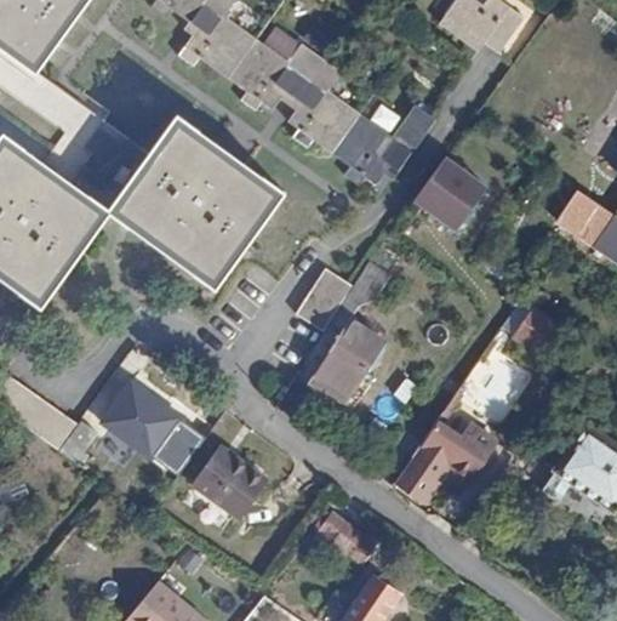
[(0,30),(33,55),(72,0),(0,0),(0,30)]
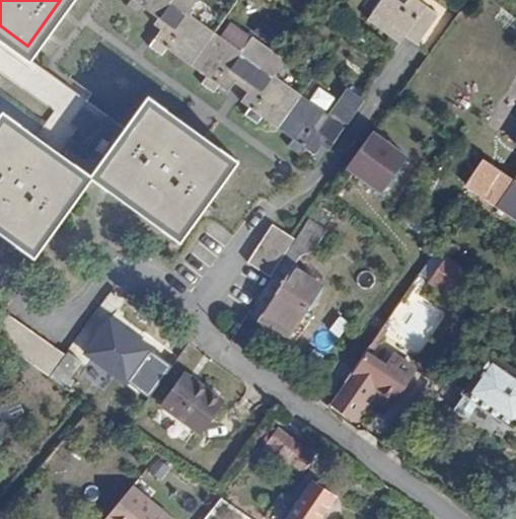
[(240,92),(253,101),(247,110),(258,118),(264,109),(292,131),(287,139),(298,148),(304,140),(314,148),(326,131),(334,136),(365,94),(349,82),(330,106),(276,66),(288,50),(253,24),(242,40),(188,0),(124,0),(132,6),(135,0),(140,0),(152,8),(157,3),(165,9),(146,34),(157,44),(163,34),(205,66),(200,75),(210,82),(216,74),(226,81),(237,65),(251,76),(240,92)]
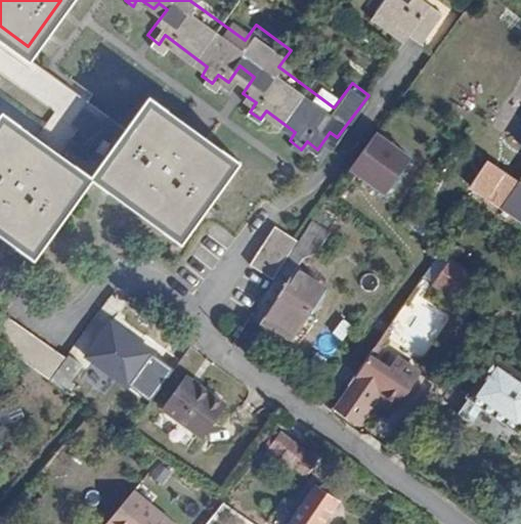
[(391,0),(378,18),(411,44),(417,37),(429,46),(451,15),(430,0),(391,0)]
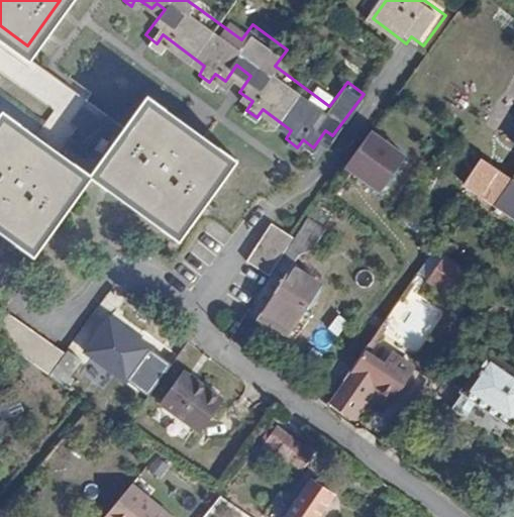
[(147,96),(92,172),(0,106),(0,226),(34,251),(89,176),(182,242),(239,163),(147,96)]
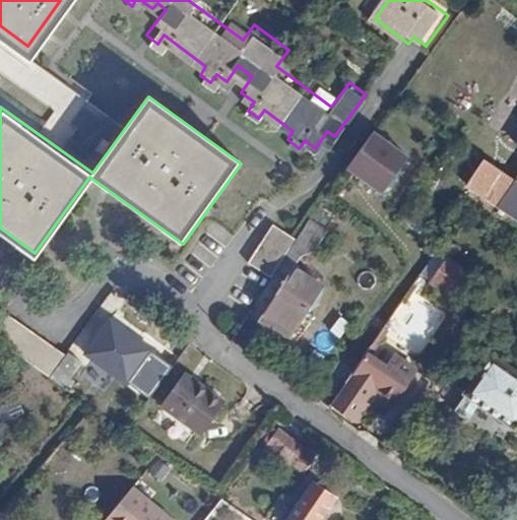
[(66,146),(99,165),(110,145),(77,127),(66,146)]
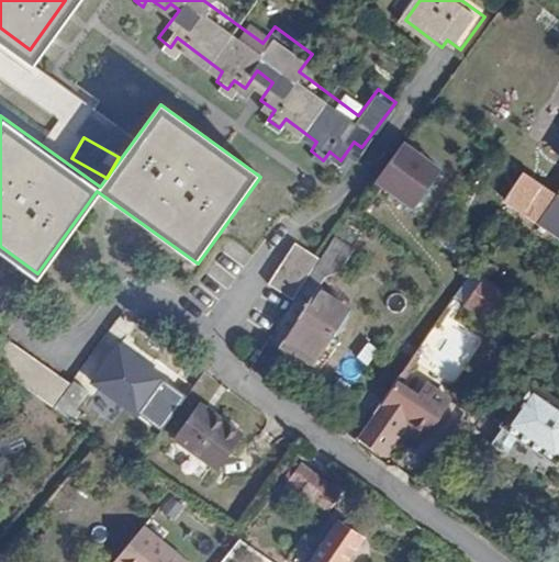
[(445,170),(411,139),(378,180),(414,206),(445,170)]
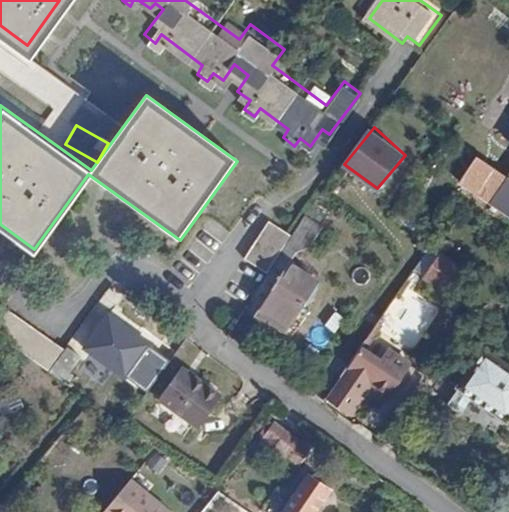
[(458,180),(508,216),(508,180),(475,156),(458,180)]
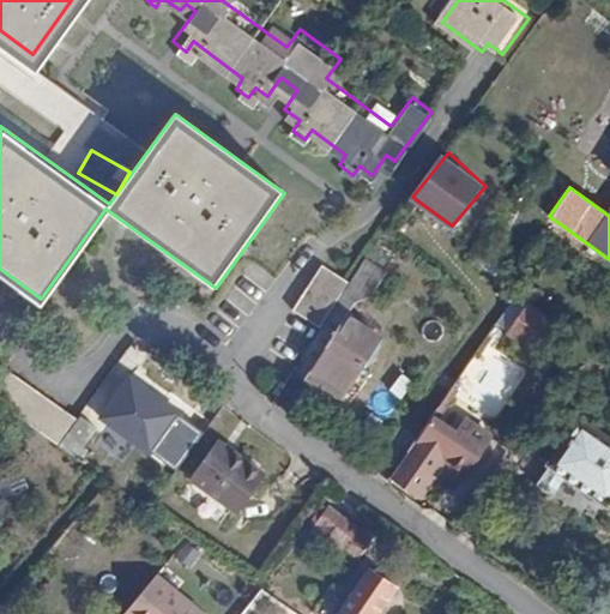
[(364,259),(384,271),(390,263),(370,250),(364,259)]
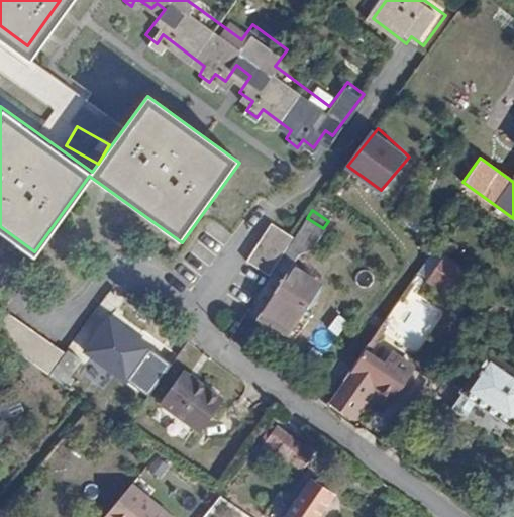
[(402,214),(397,221),(407,229),(412,221),(402,214)]
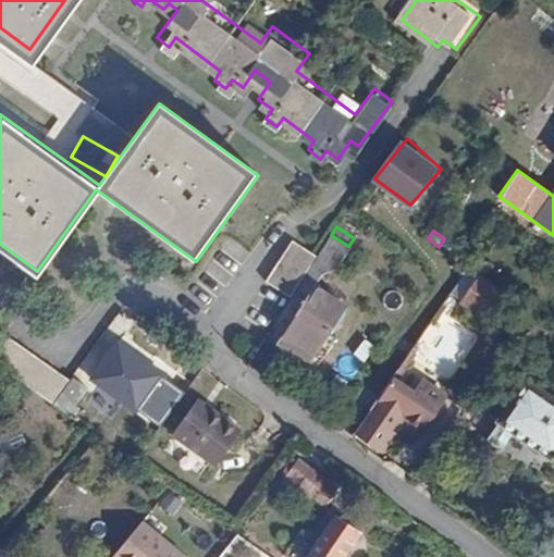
[(265,280),(291,296),(302,280),(315,256),(292,239),(265,280)]
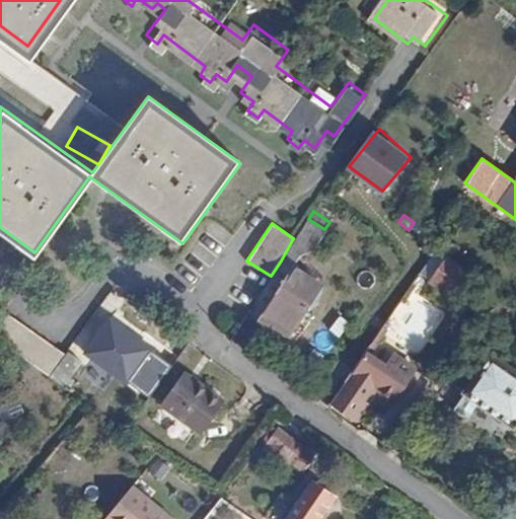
[(428,282),(449,298),(466,275),(445,257),(428,282)]
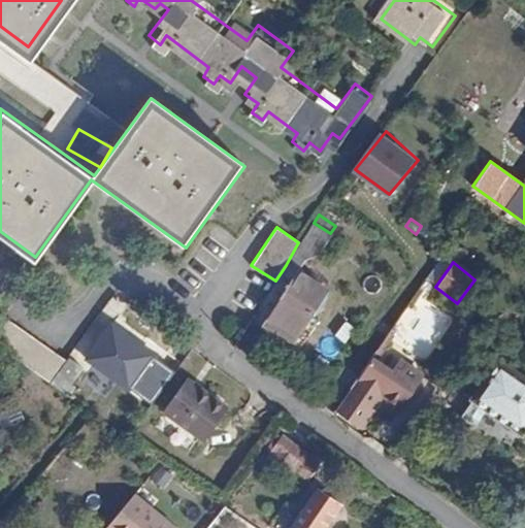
[(271,287),(233,345),(250,358),(265,333),(260,329),(295,271),(286,265),(275,281),(271,287)]
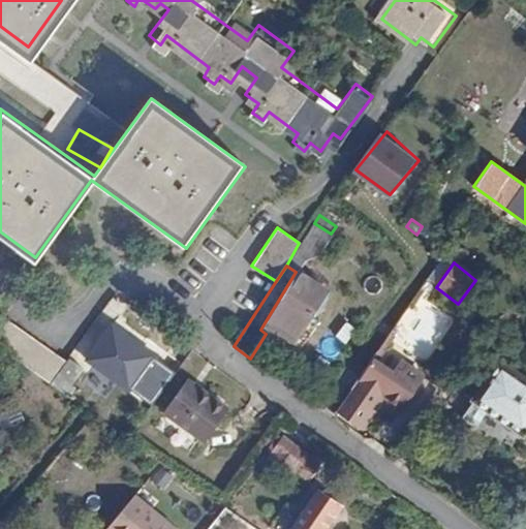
[(296,272),(260,330),(266,334),(288,348),(326,291),(296,272)]
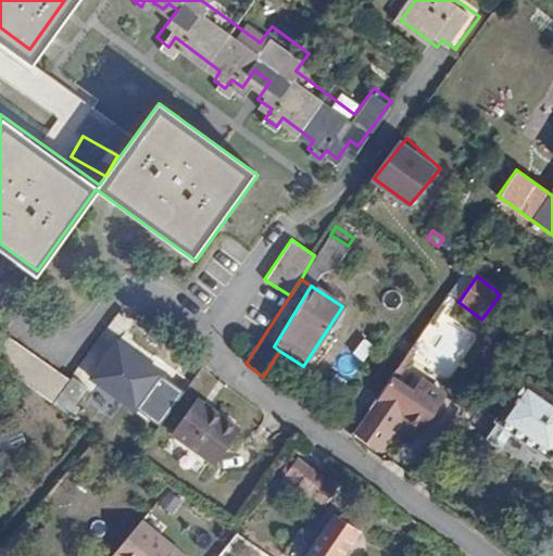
[(0,370),(10,378),(51,407),(67,383),(1,337),(0,338),(0,370)]
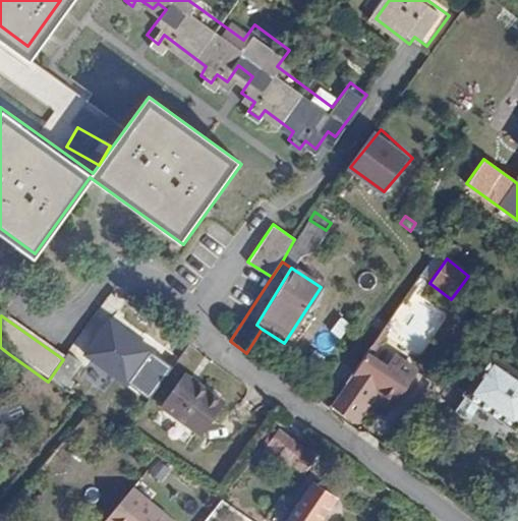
[(84,356),(125,386),(128,382),(150,352),(109,323),(84,356)]
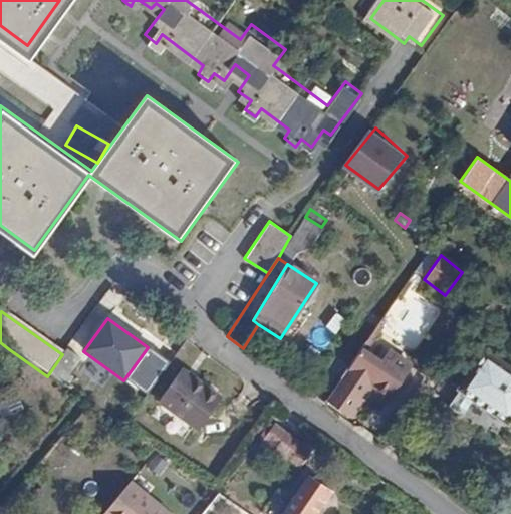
[(351,333),(325,370),(323,370),(306,395),(321,406),(325,401),(358,352),(364,342),(351,333)]
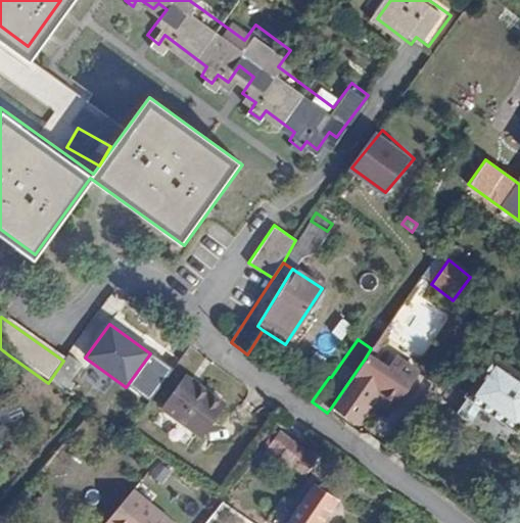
[(173,368),(150,353),(129,383),(152,399),(173,368)]
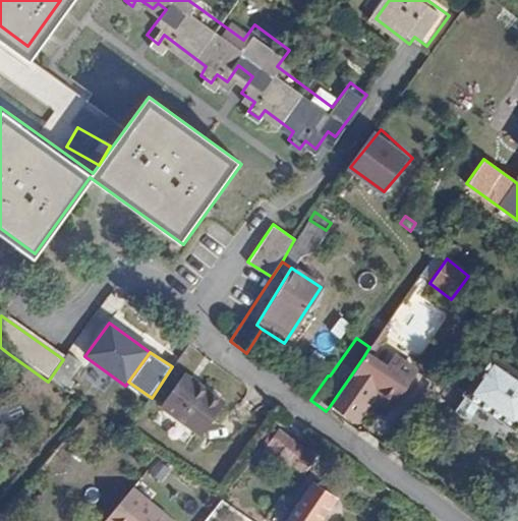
[(63,359),(48,382),(62,392),(81,366),(66,355),(63,359)]
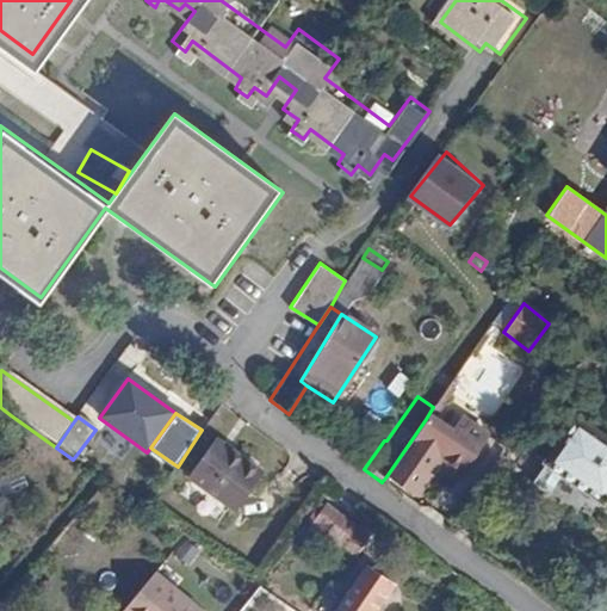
[(426,419),(386,476),(415,497),(439,461),(462,476),(485,439),(457,420),(448,434),(426,419)]
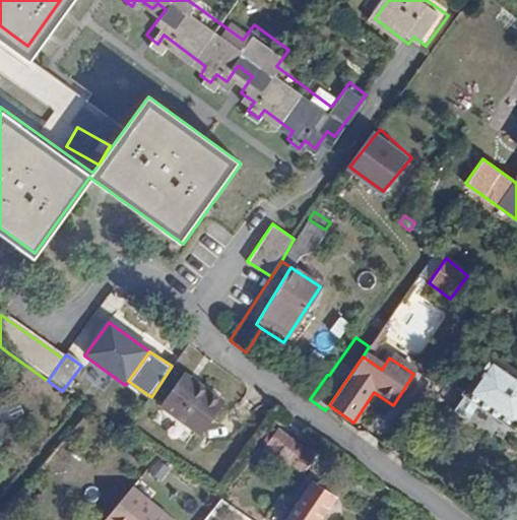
[(488,359),(449,414),(497,448),(511,428),(485,408),(509,373),(488,359)]
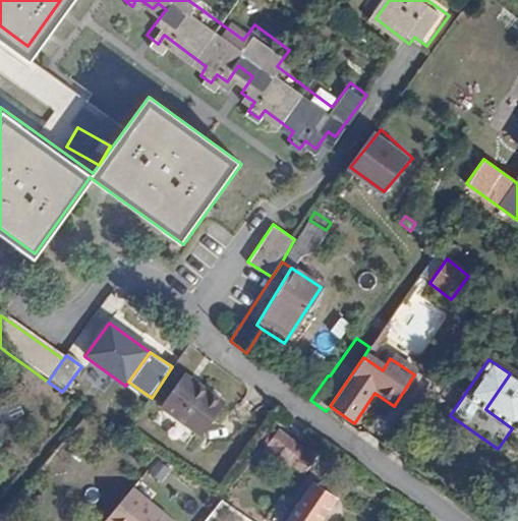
[(517,379),(510,373),(485,409),(512,428),(517,419),(517,379)]
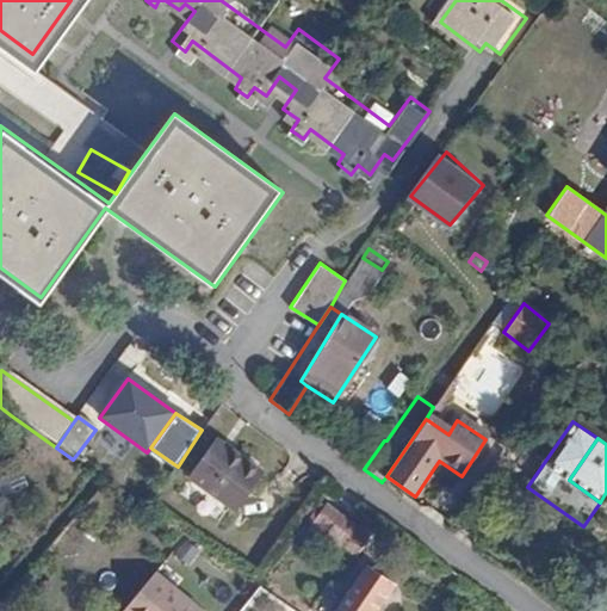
[(212,439),(186,477),(233,512),(260,474),(212,439)]
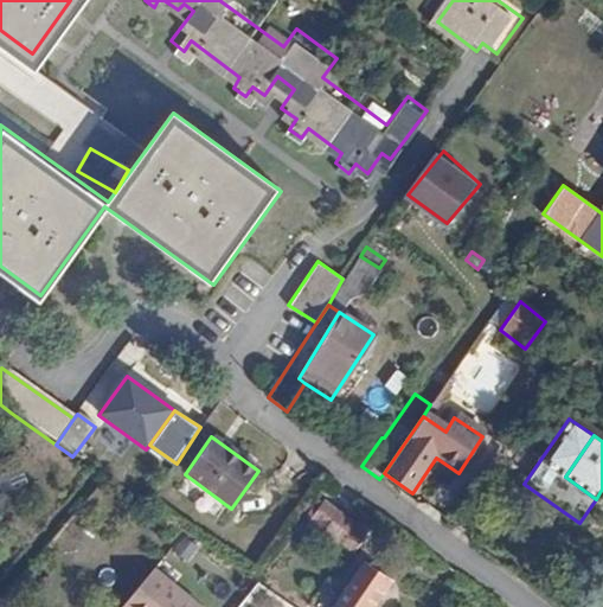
[(308,521),(339,543),(352,553),(366,534),(321,503),(308,521)]
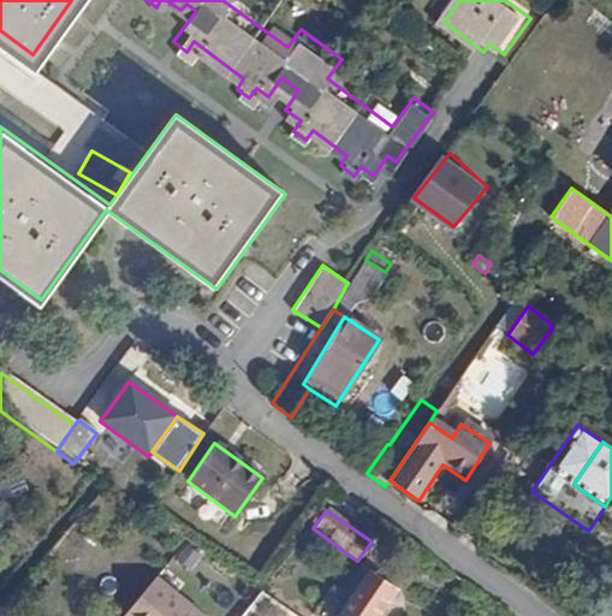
[(309,535),(340,558),(344,551),(313,528),(309,535)]
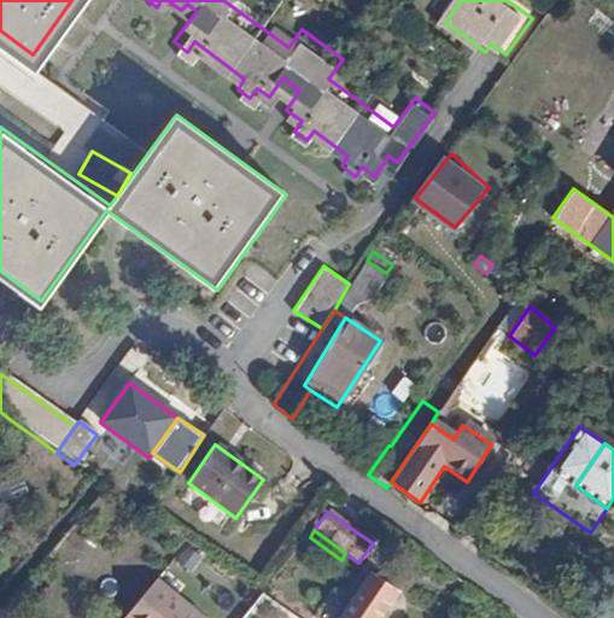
[(174,561),(192,570),(202,553),(183,543),(174,561)]
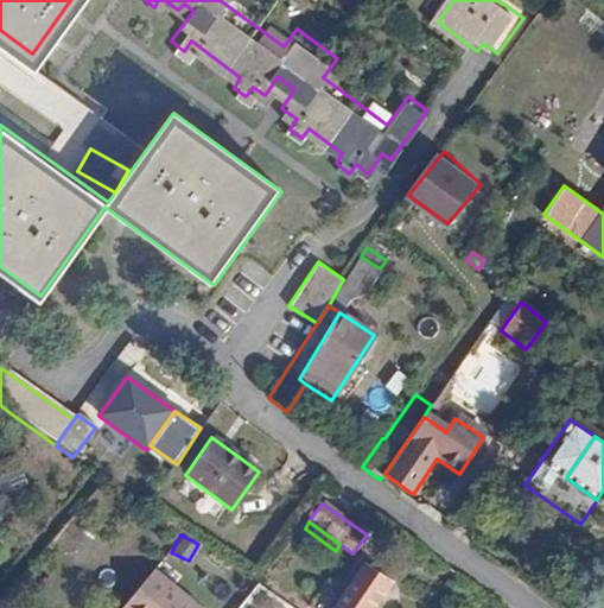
[(364,568),(336,607),(370,607),(387,584),(364,568)]
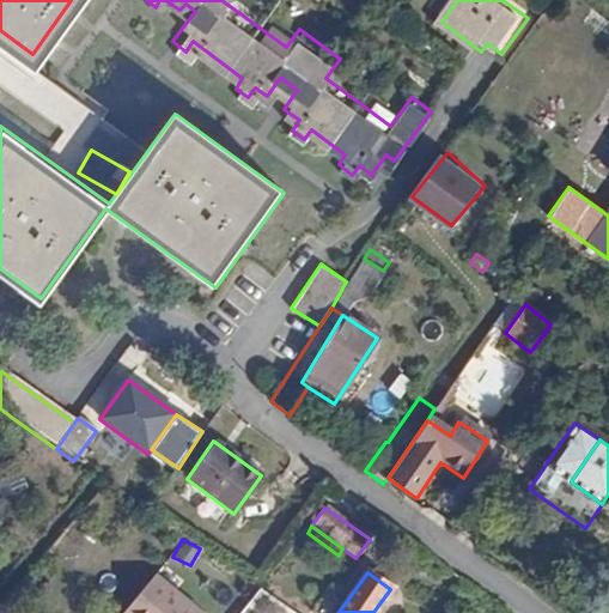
[(121,612),(202,612),(154,574),(121,612)]
